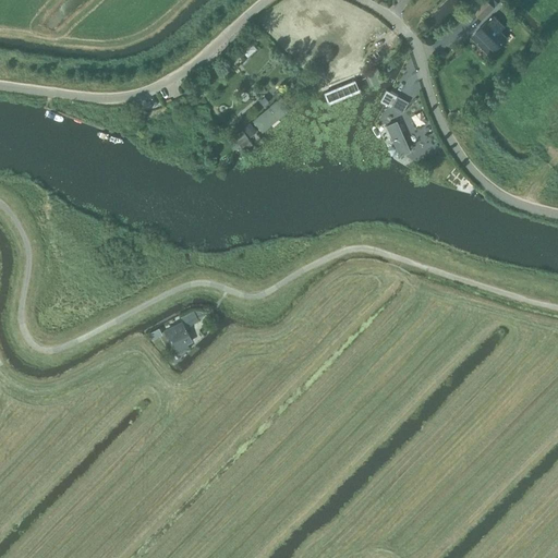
[(478,0),(470,9),(481,20),(487,13),(494,7),(497,3),(494,0),(478,0)]
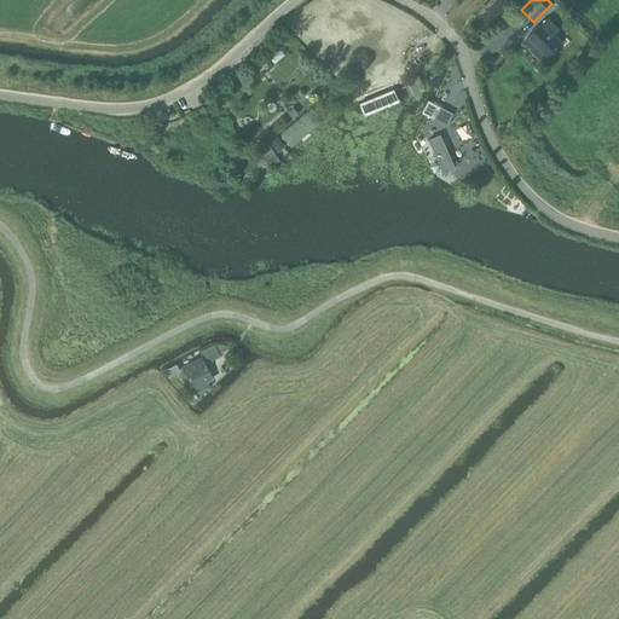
[(541,22),(527,34),(548,55),(561,41),(554,35),(560,29),(547,17),(542,23),(541,22)]
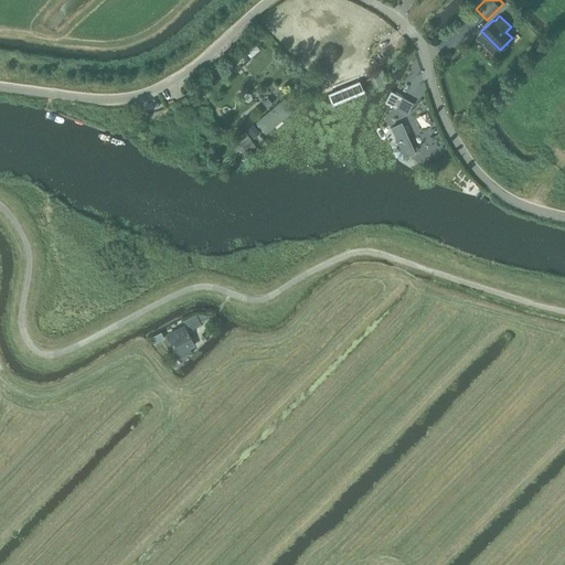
[(251,40),(243,49),(248,55),(253,55),(258,49),(251,40)]
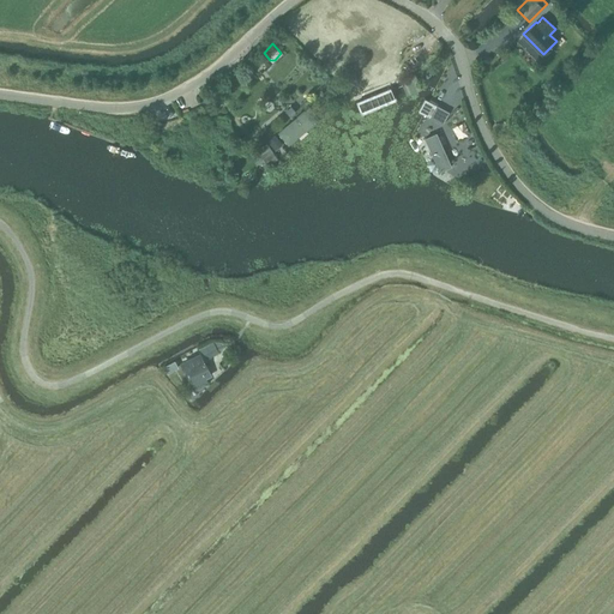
[(414,73),(401,79),(407,95),(420,90),(414,73)]
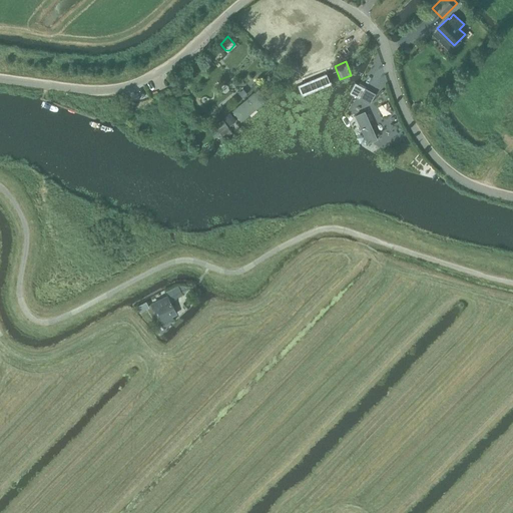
[(275,66),(268,74),(272,78),(279,71),(275,66)]
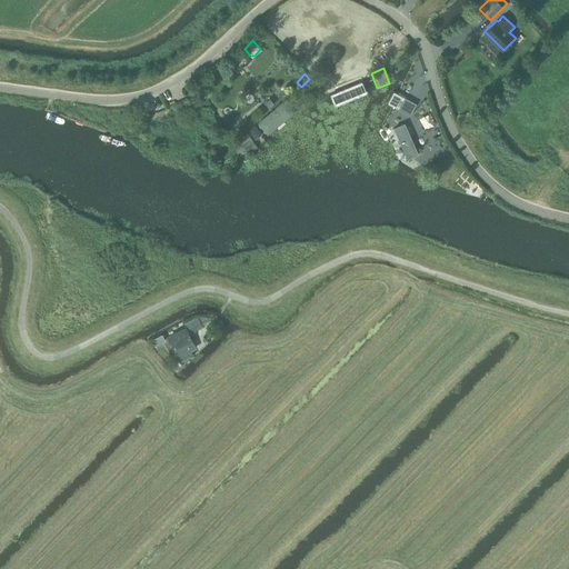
[(362,82),(330,95),(335,107),(367,95),(362,82)]
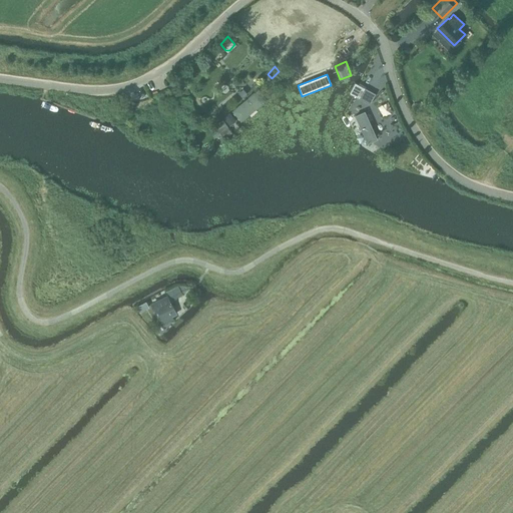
[(355,82),(349,93),(354,95),(359,98),(365,88),(355,82)]
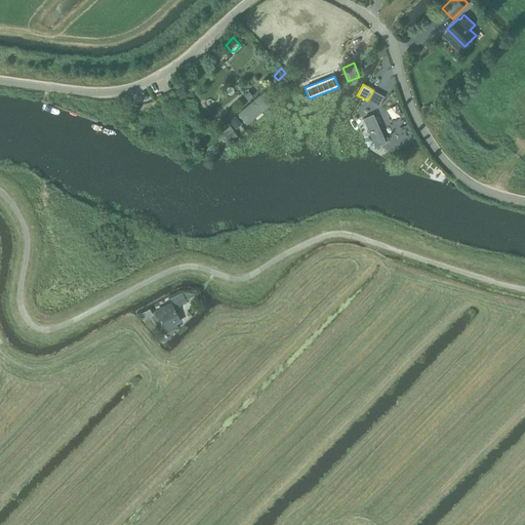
[(238,113),(247,125),(273,105),(264,92),(238,113)]
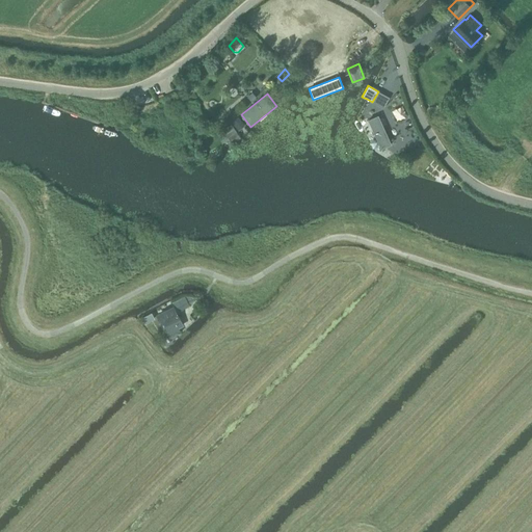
[(378,116),(368,121),(381,151),(393,147),(378,116)]
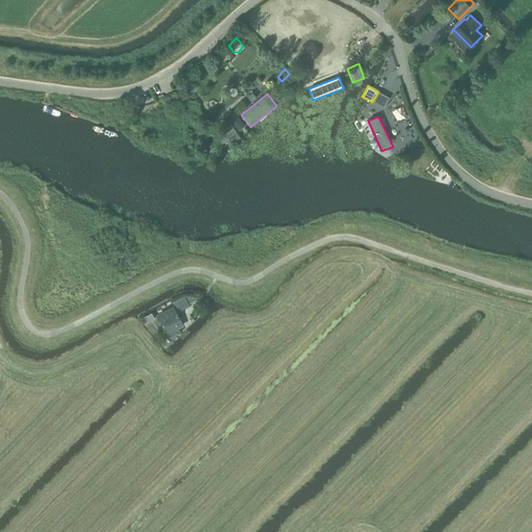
[(239,118),(233,123),(239,130),(244,125),(239,118)]
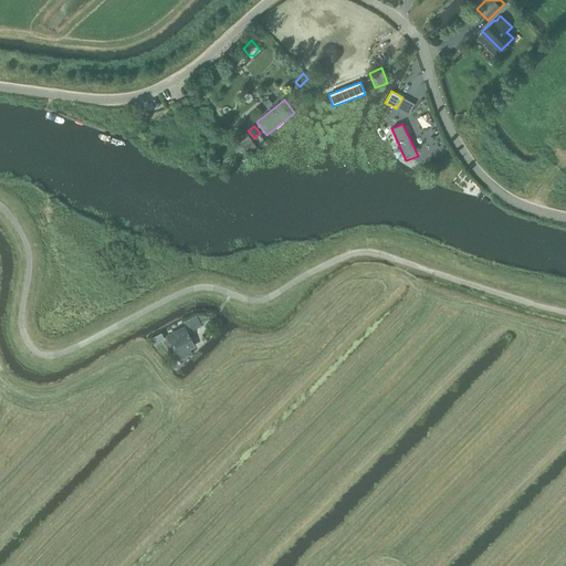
[(245,132),(238,137),(248,152),(255,147),(245,132)]
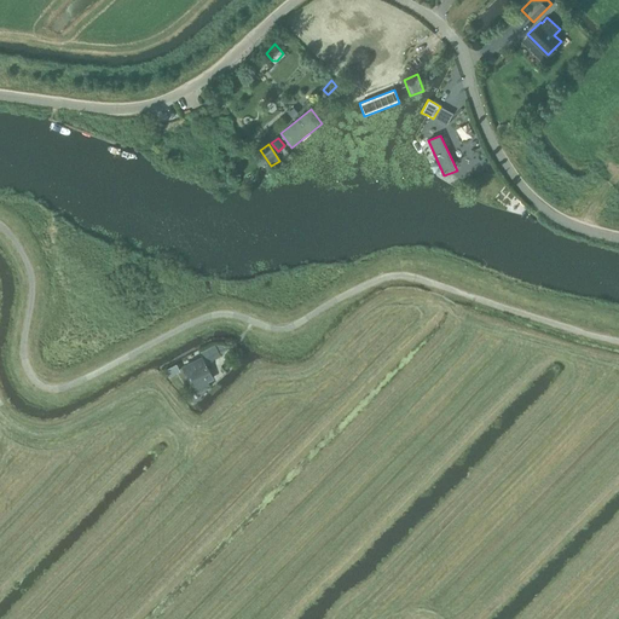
[(221,341),(201,351),(207,362),(221,354),(220,352),(226,350),(221,341)]
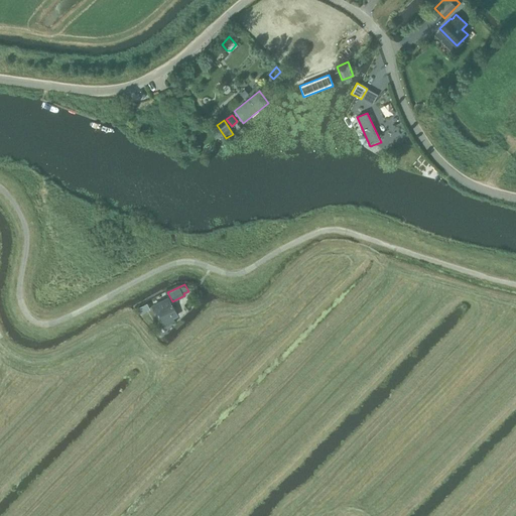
[(167,297),(151,305),(161,324),(163,328),(174,323),(172,318),(177,315),(167,297)]
